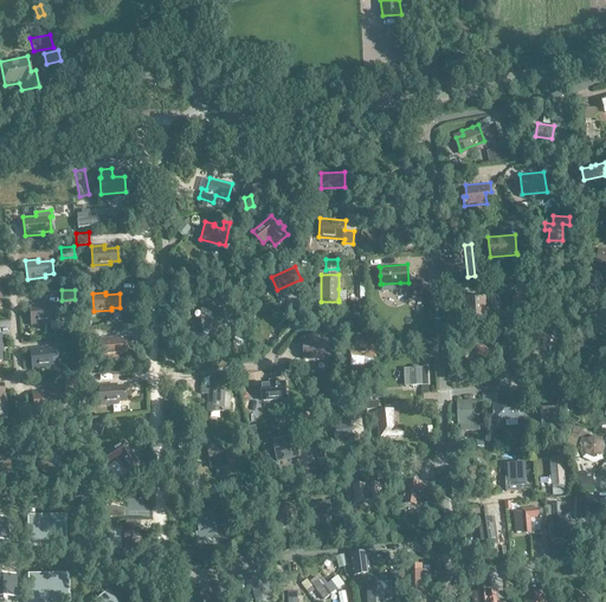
[(485,293),(464,295),(466,319),(487,318),(485,293)]
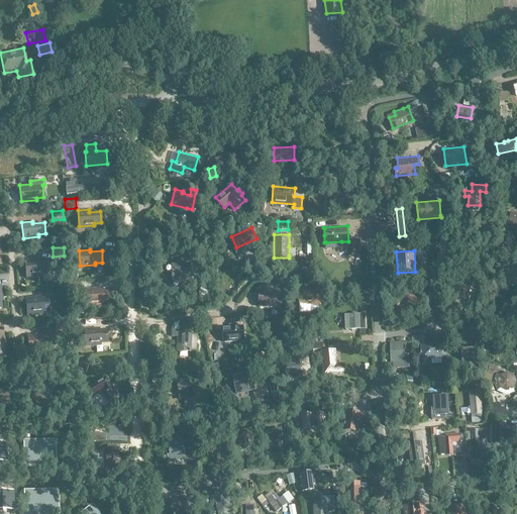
[(41,272),(48,271),(47,260),(35,261),(35,259),(24,260),(26,276),(41,274),(41,272)]
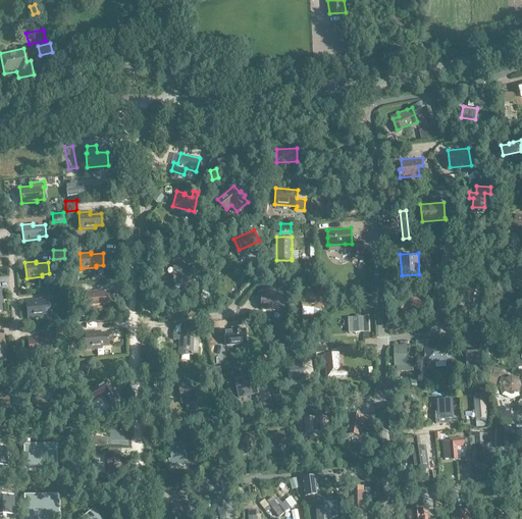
[(192,263),(179,264),(179,270),(173,270),(173,280),(193,279),(192,263)]
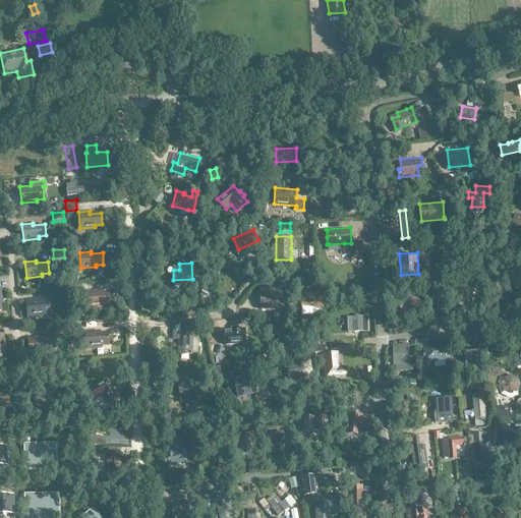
[(506,285),(520,287),(520,279),(520,277),(507,275),(506,285)]
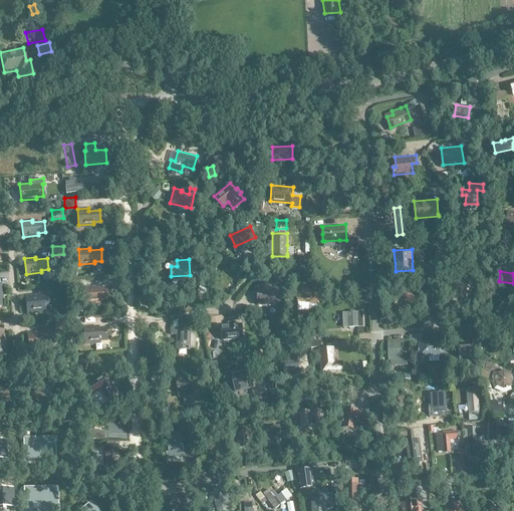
[(69,288),(80,287),(79,278),(68,279),(69,288)]
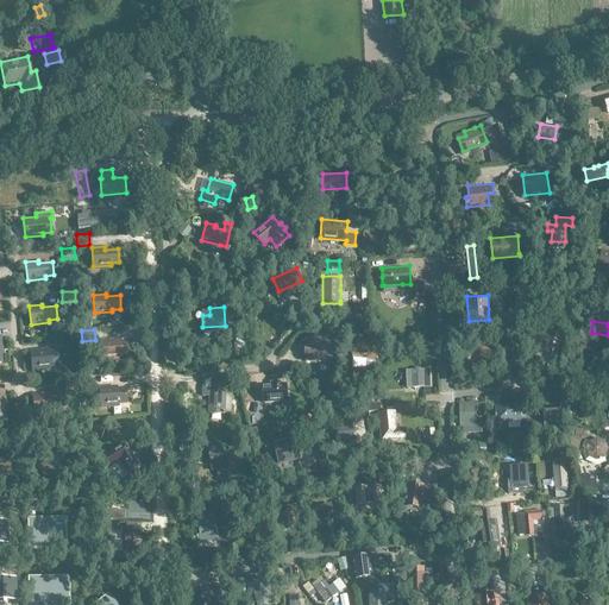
[(330,360),(331,340),(318,339),(318,329),(306,329),(305,359),(330,360)]
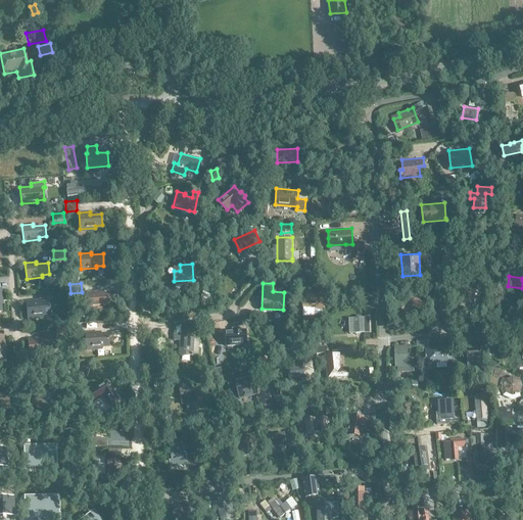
[(54,296),(67,294),(66,287),(53,288),(54,296)]
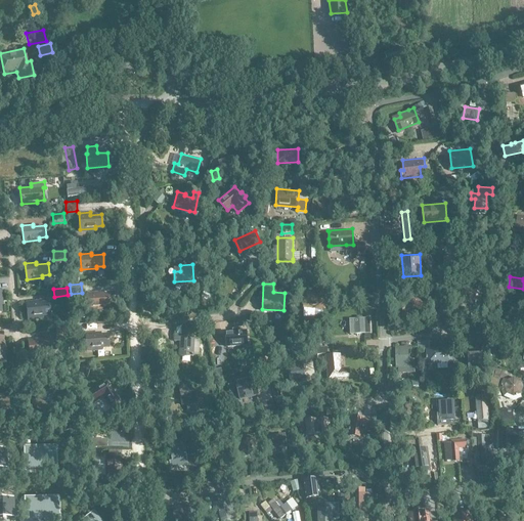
[(203,290),(201,297),(212,301),(214,294),(203,290)]
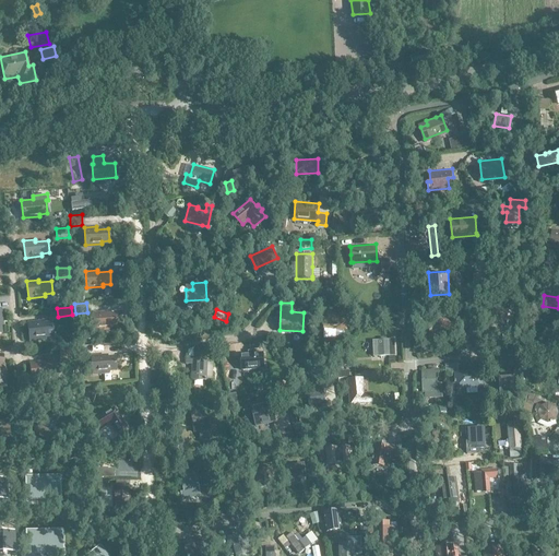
[(347,311),(335,310),(324,309),(323,327),(336,327),(347,328),(347,324),(346,324),(347,311)]
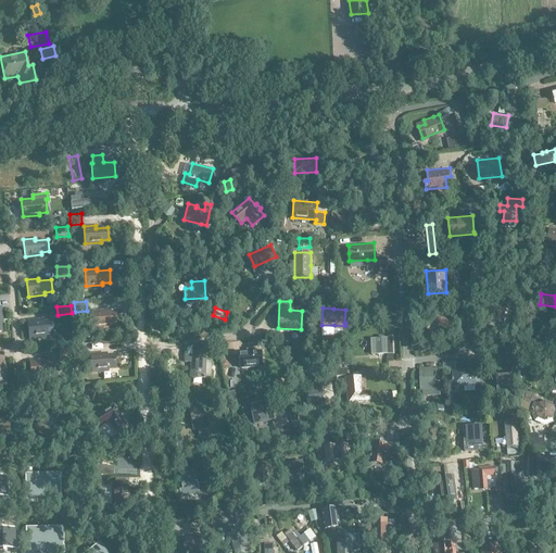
[(108,324),(115,323),(115,311),(102,312),(102,309),(90,310),(91,327),(108,326),(108,324)]
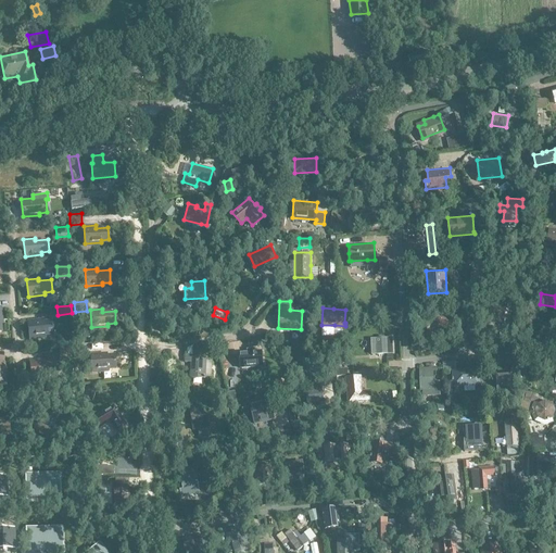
[(451,314),(427,314),(427,335),(443,335),(443,332),(450,332),(450,329),(451,329),(451,314)]
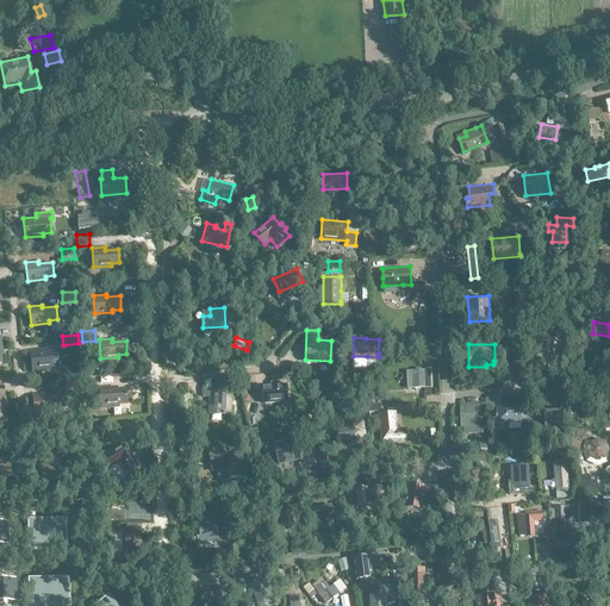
[(50,364),(58,363),(57,350),(43,351),(43,349),(30,350),(32,369),(50,367),(50,364)]
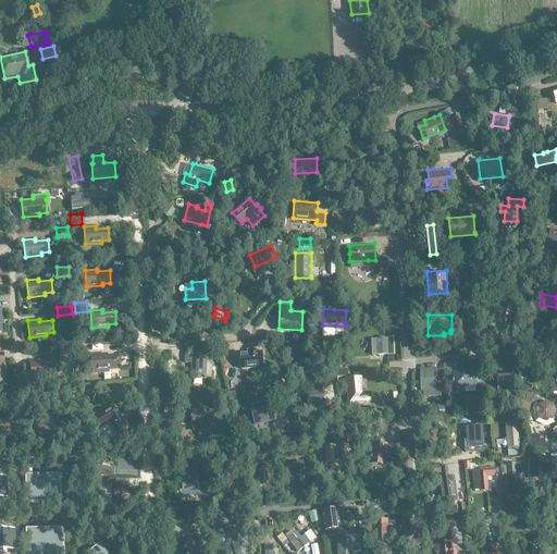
[(261,335),(249,337),(250,346),(262,344),(261,335)]
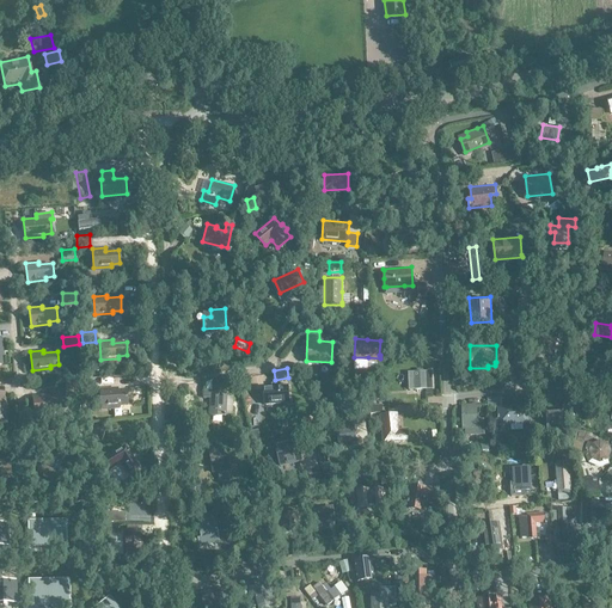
[(432,386),(432,369),(414,370),(415,387),(432,386)]
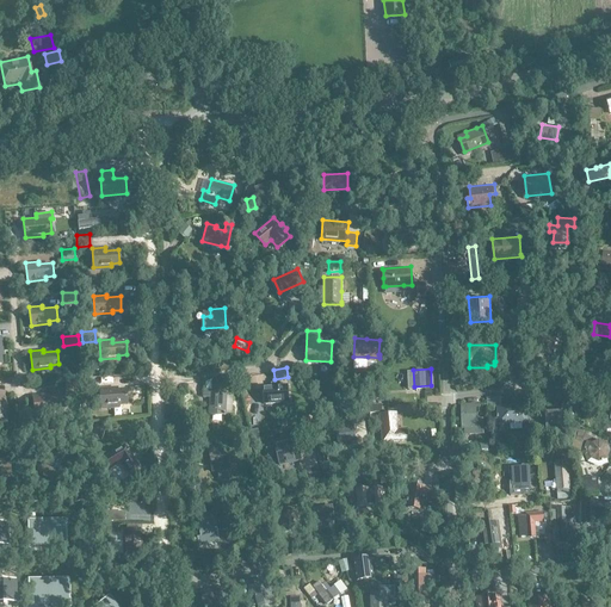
[(66,391),(79,390),(78,379),(65,381),(66,391)]
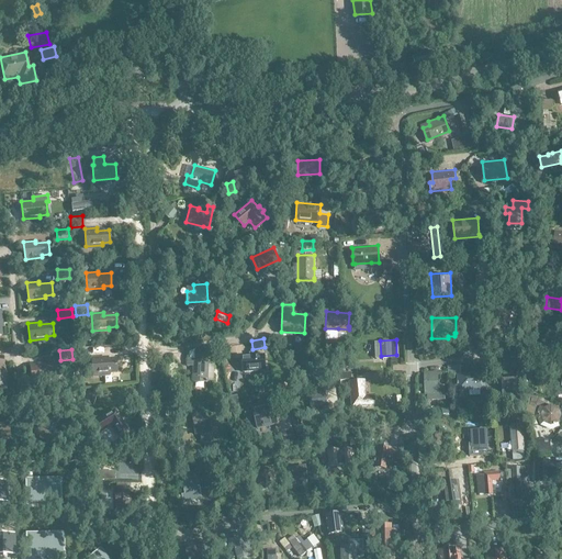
[(335,350),(328,353),(332,360),(338,358),(335,350)]
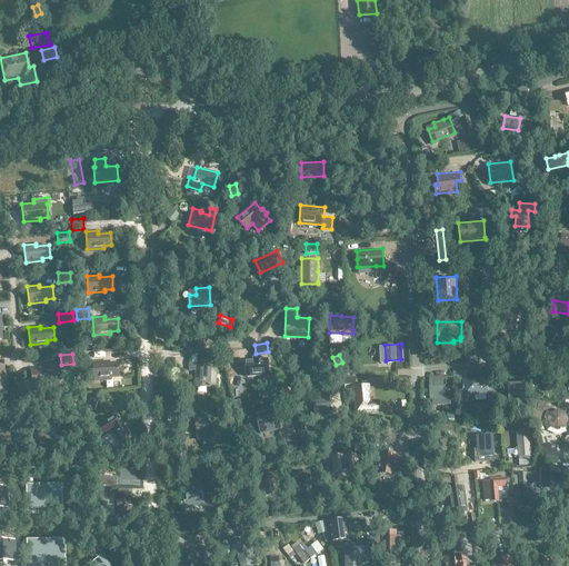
[(247,374),(269,373),(268,357),(246,359),(247,374)]
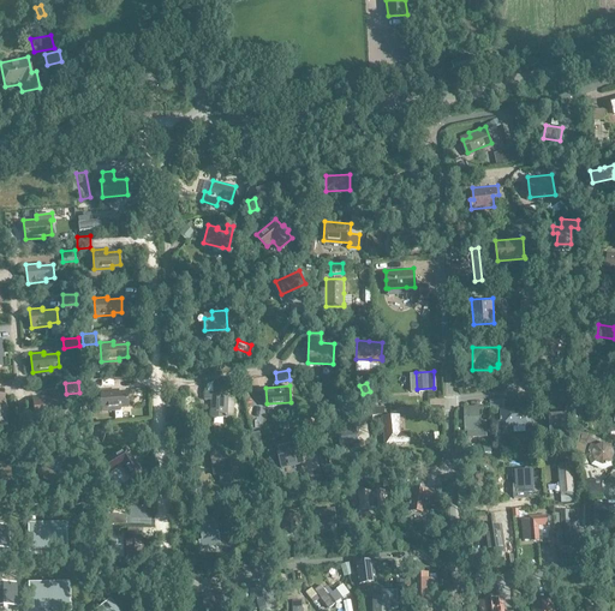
[(119,405),(127,405),(126,390),(112,391),(112,389),(100,390),(101,409),(119,407),(119,405)]
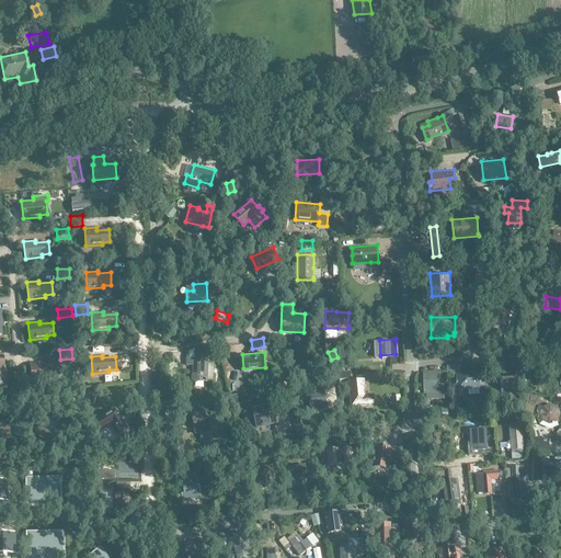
[(206,378),(206,377),(213,378),(214,363),(207,362),(207,360),(203,360),(203,359),(194,357),(187,356),(187,363),(194,363),(193,378),(206,378)]
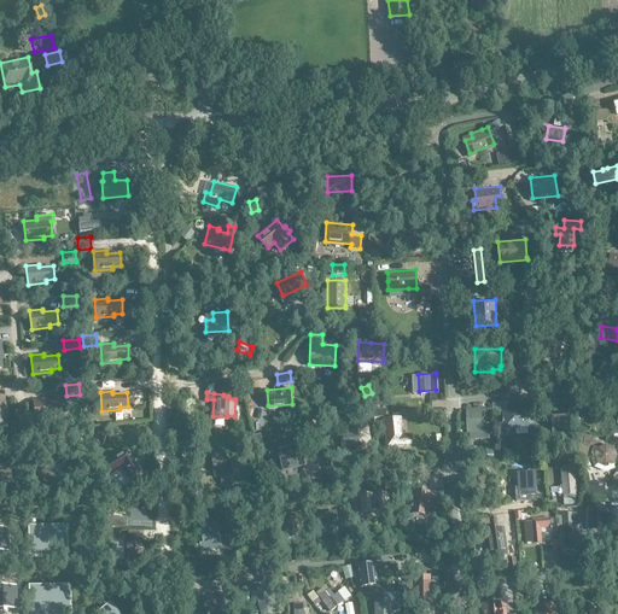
[(377,404),(385,401),(382,393),(373,398),(377,404)]
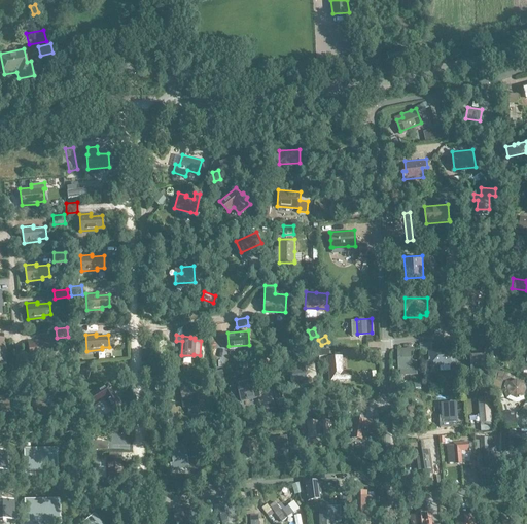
[(45,353),(53,352),(51,341),(39,342),(39,340),(28,341),(30,357),(45,355),(45,353)]
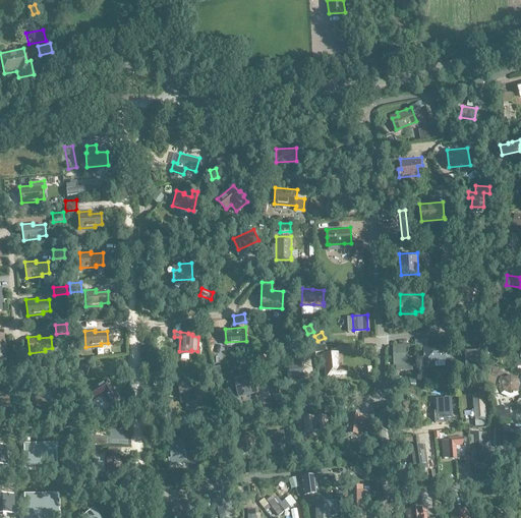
[(406,343),(393,343),(394,363),(396,363),(396,368),(406,368),(412,368),(412,362),(412,354),(411,355),(406,355),(406,343)]
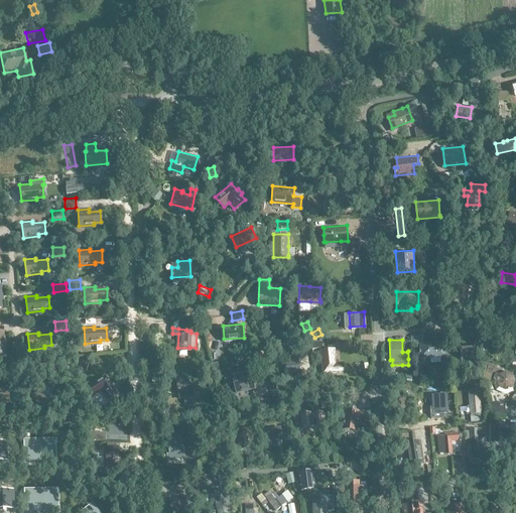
[(423,342),(419,342),(419,350),(420,355),(429,355),(443,355),(444,359),(452,358),(450,344),(447,344),(447,345),(444,345),(444,341),(423,342)]
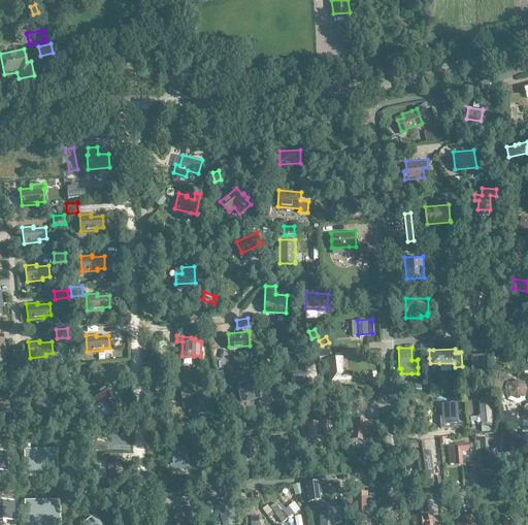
[(288,358),(295,363),(299,358),(293,352),(288,358)]
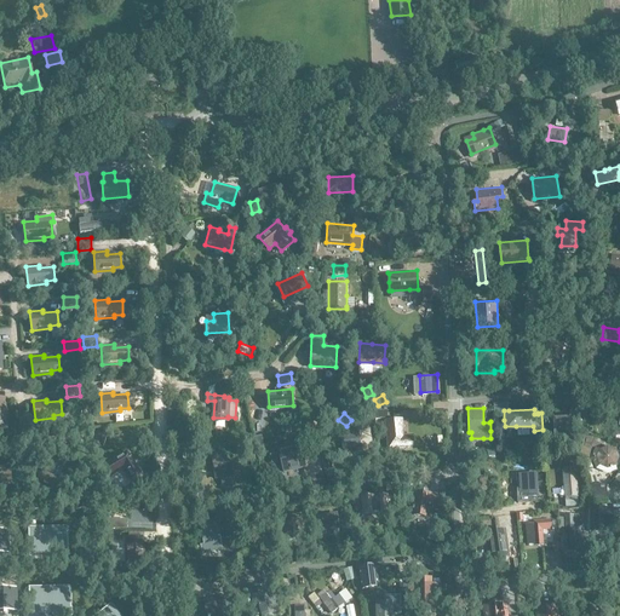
[(572,415),(552,415),(554,438),(573,437),(572,415)]
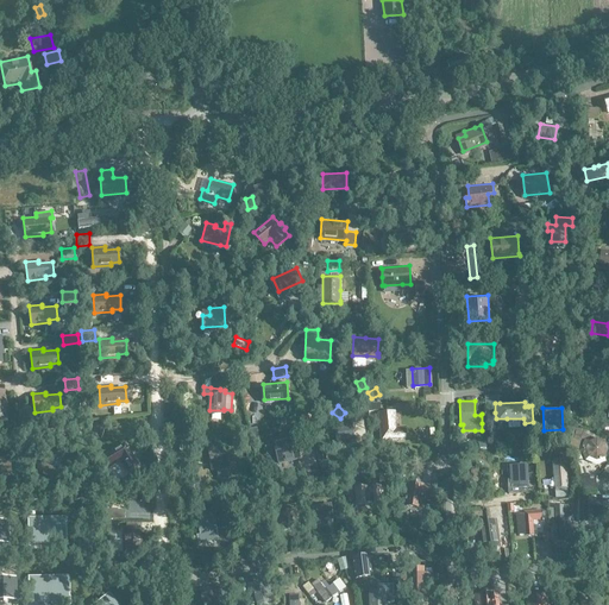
[(377,410),(381,438),(408,434),(407,423),(399,424),(396,424),(395,409),(377,410)]
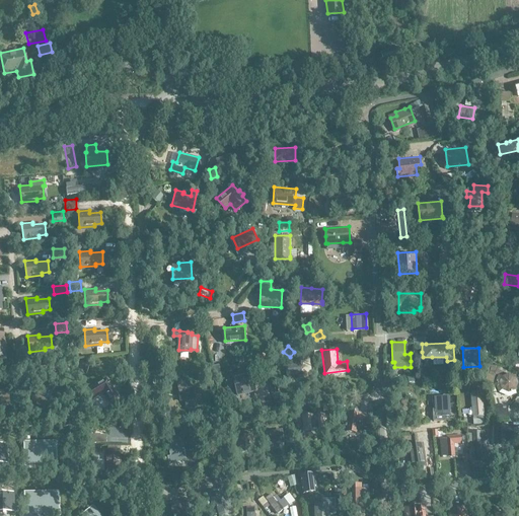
[(267,352),(257,352),(257,362),(266,362),(267,352)]
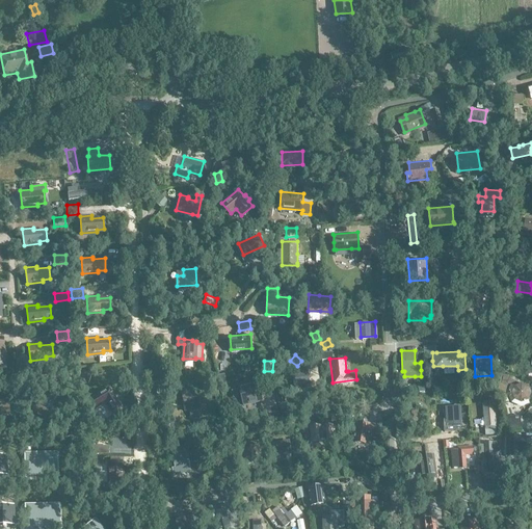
[(307,365),(301,366),(301,371),(293,372),(295,388),(310,386),(307,365)]
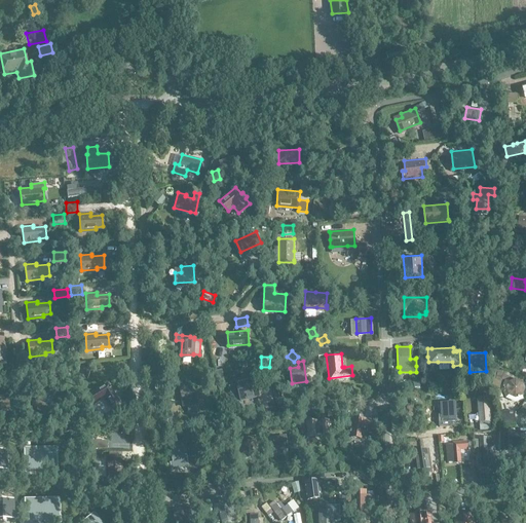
[(216,369),(217,378),(224,376),(222,368),(216,369)]
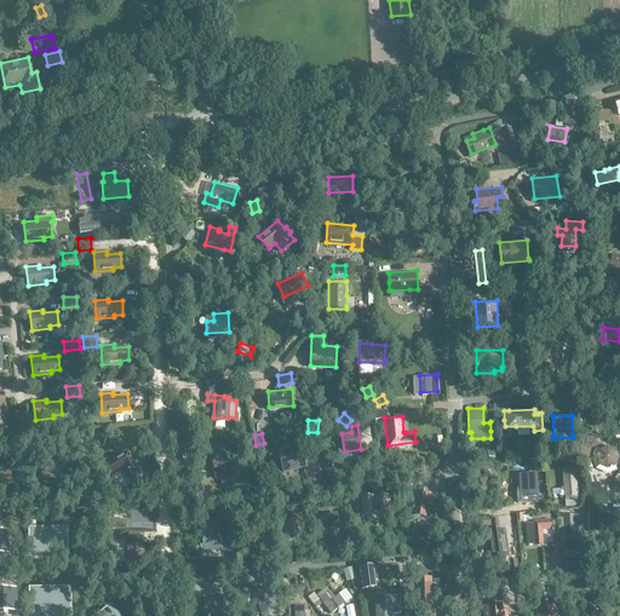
[(302,444),(270,453),(273,464),(282,461),(285,470),(306,465),(302,444)]
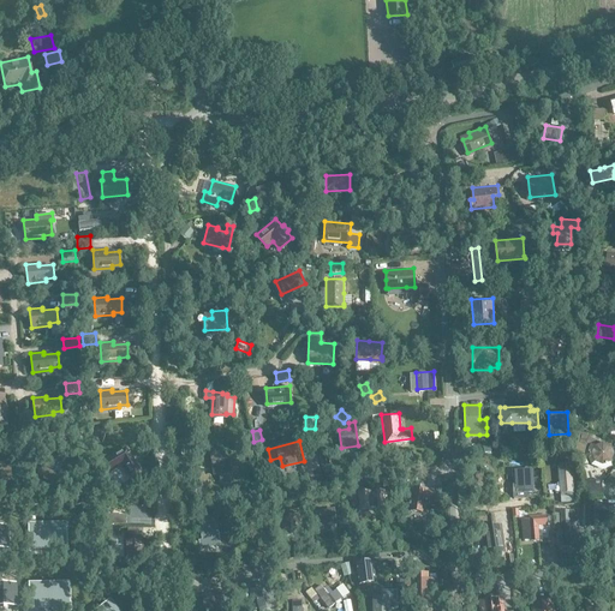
[(591,442),(586,451),(591,463),(595,459),(603,462),(610,460),(614,451),(611,444),(603,441),(595,444),(591,442)]
